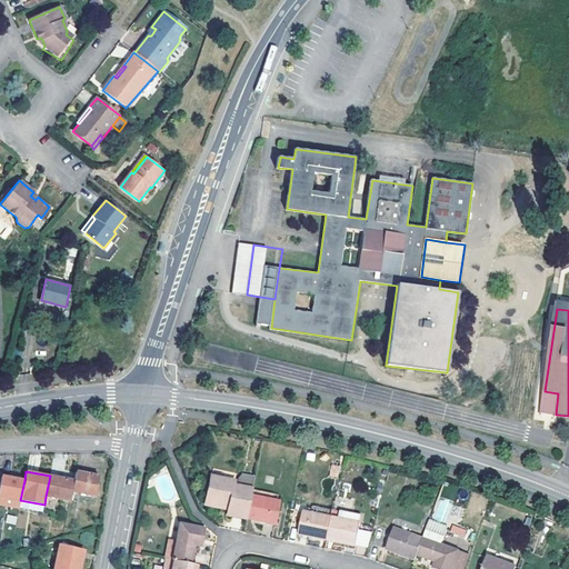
[(73,480),(71,491),(95,497),(99,477),(76,472),(73,480)]
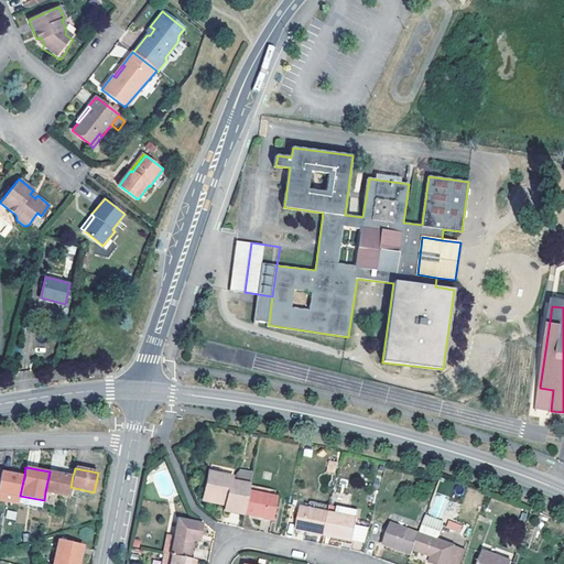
[(237,478),(250,480),(251,473),(241,470),(237,478)]
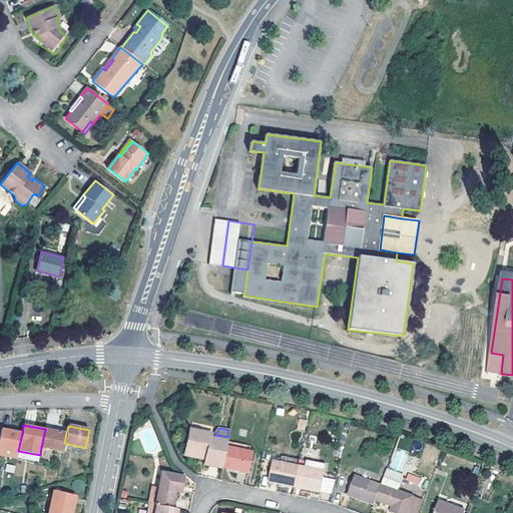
[(1,429),(0,432),(0,456),(17,459),(18,451),(22,433),(1,429)]
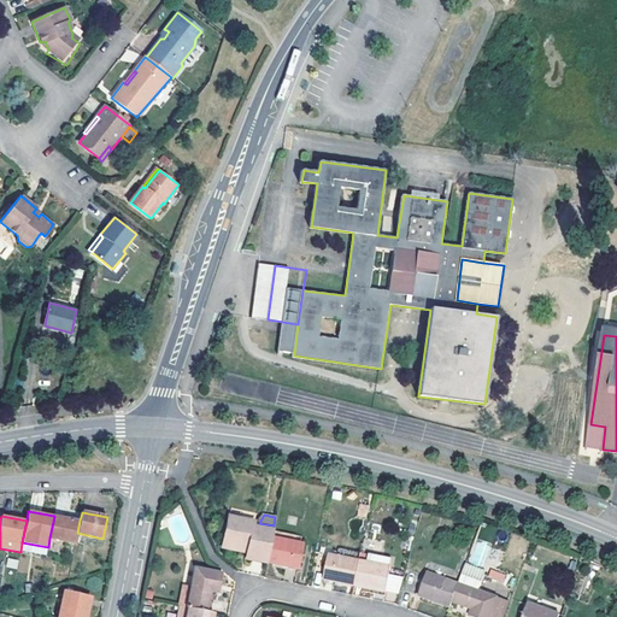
[(54,516),(50,538),(75,542),(77,533),(80,521),(54,516)]
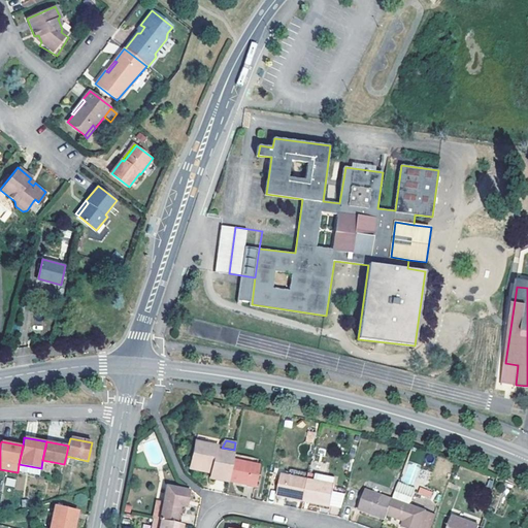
[(234,450),(222,448),(197,442),(192,466),(213,470),(211,479),(229,483),(234,461),(236,450),(234,450)]
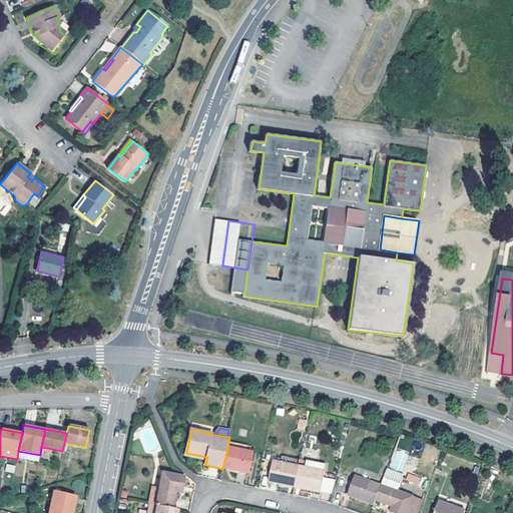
[(403,436),(401,447),(410,449),(412,438),(403,436)]
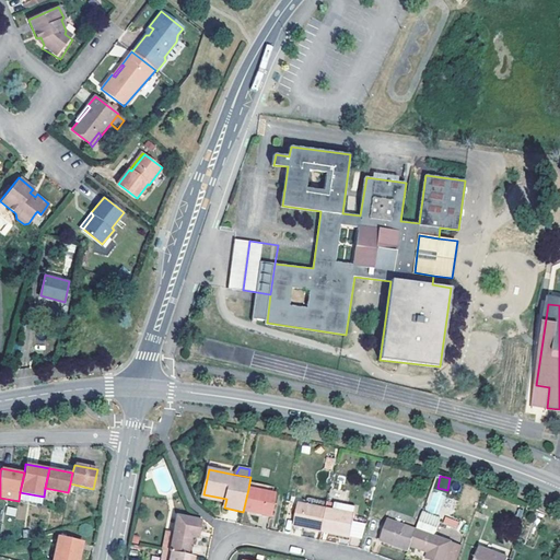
[(248,489),(243,512),(271,517),(276,494),(248,489)]
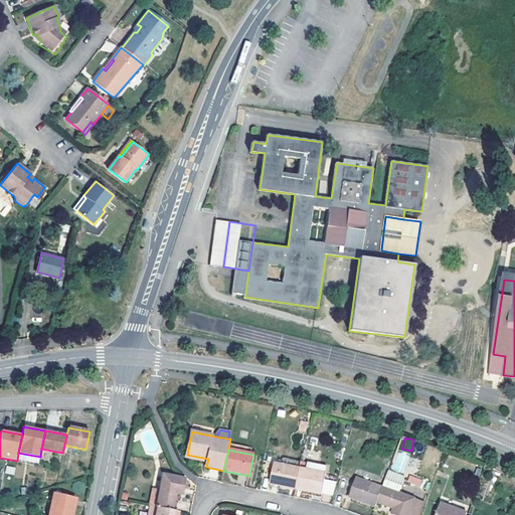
[(296,490),(302,462),(284,459),(283,466),(274,464),(271,485),(296,490)]
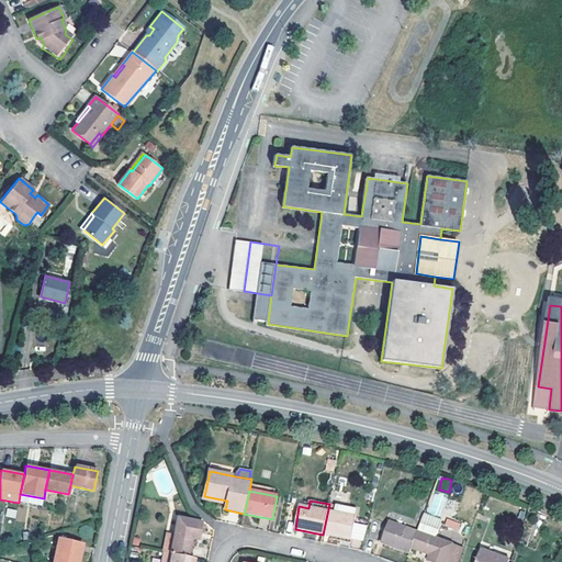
[(329,504),(323,535),(351,540),(358,508),(329,503),(329,504)]
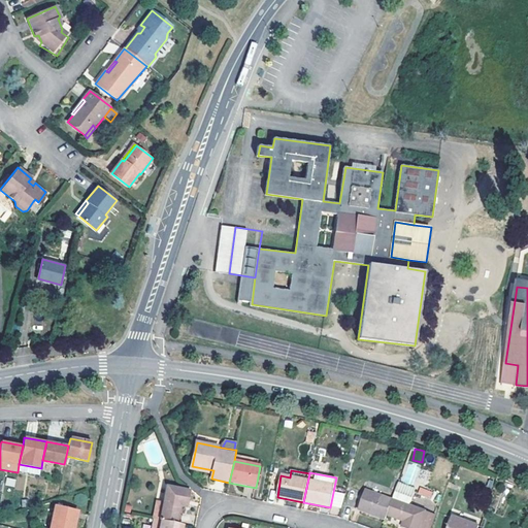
[(20,477),(15,488),(21,490),(25,480),(20,477)]
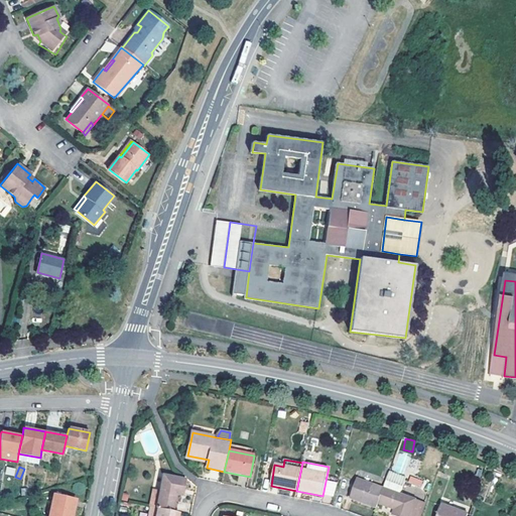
[(159,489),(155,509),(157,509),(172,512),(175,496),(178,496),(182,497),(185,479),(162,475),(159,489)]
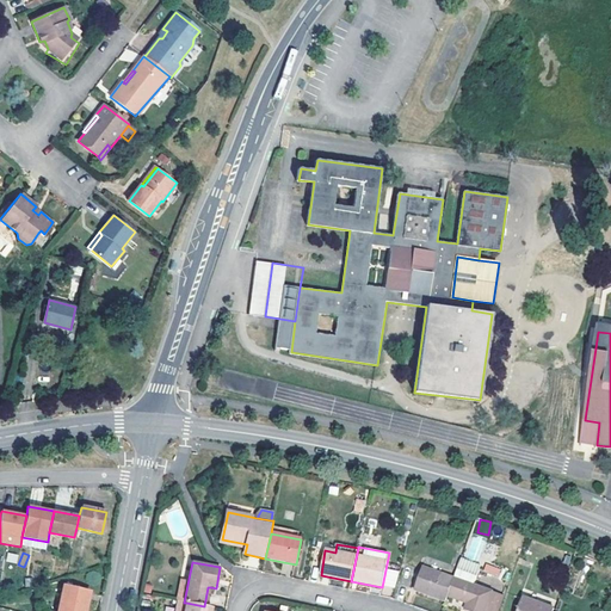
[(455,579),(448,598),(467,604),(464,610),(466,610),(485,610),(492,596),(493,593),(475,586),(480,571),(461,563),(457,573),(455,579)]
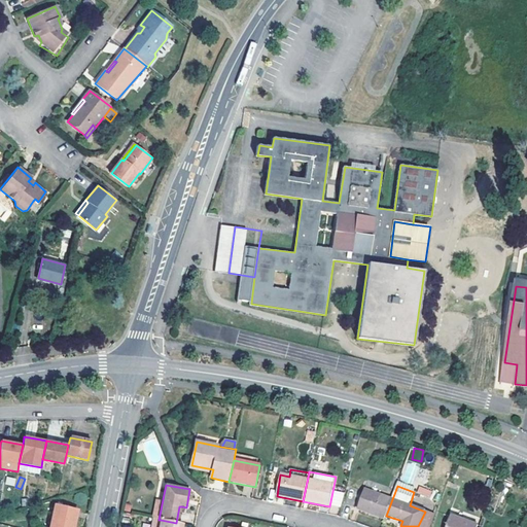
[(418,486),(416,494),(430,497),(432,490),(418,486)]
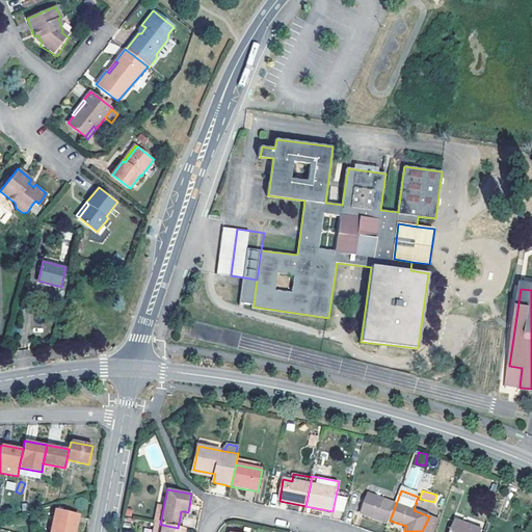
[(390,521),(396,504),(369,495),(361,514),(388,525),(390,521)]
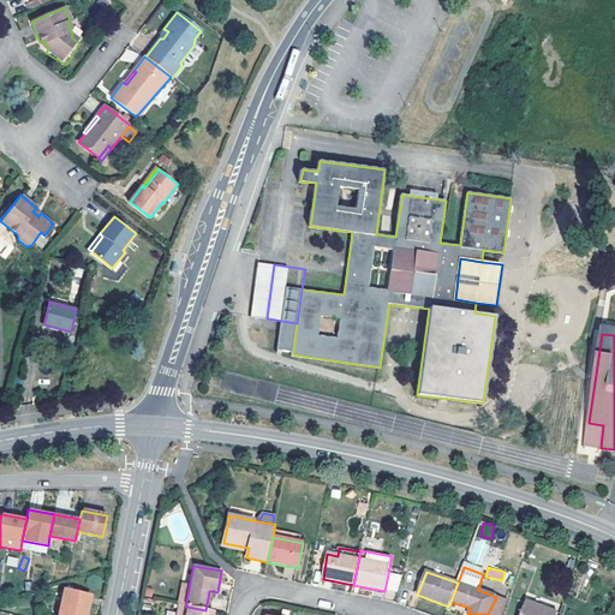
[(185,607),(190,583),(180,581),(175,604),(177,605),(185,607)]
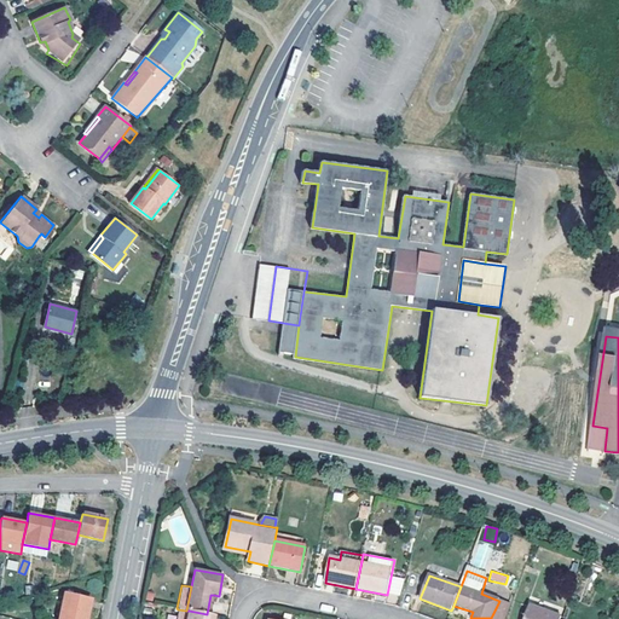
[(65,593),(58,618),(86,618),(92,599),(65,593)]
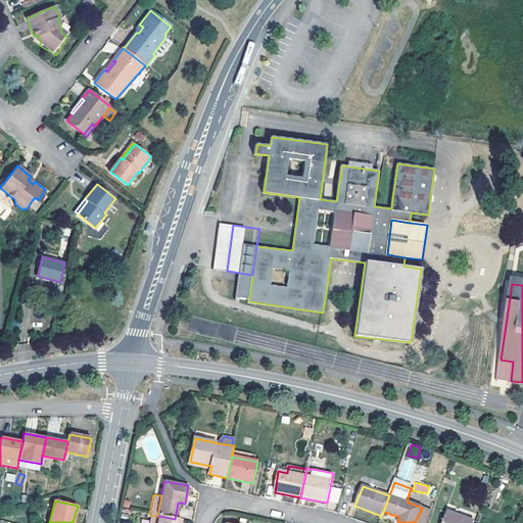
[(415,522),(425,522),(430,513),(421,510),(415,522)]
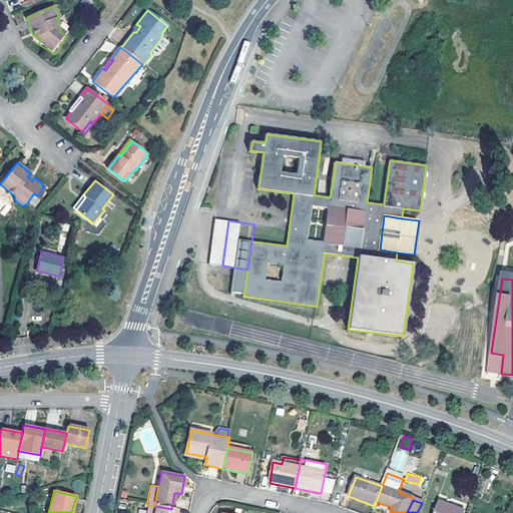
[(465,512),(466,511),(439,502),(435,512),(465,512)]
